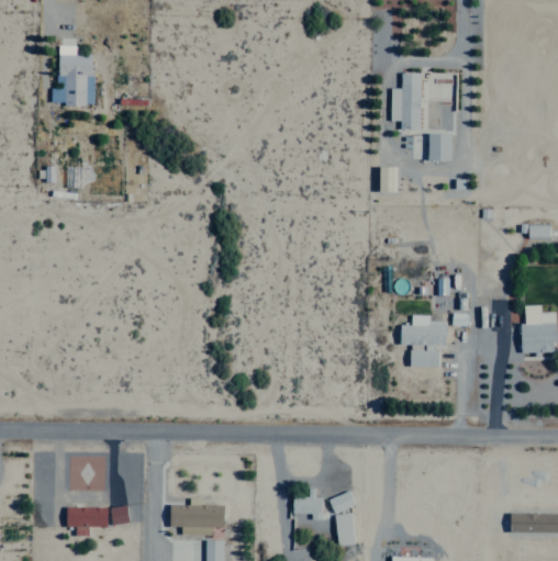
[(93,105),(95,55),(77,54),(77,46),(59,46),(59,87),(53,87),(52,104),(93,105)]
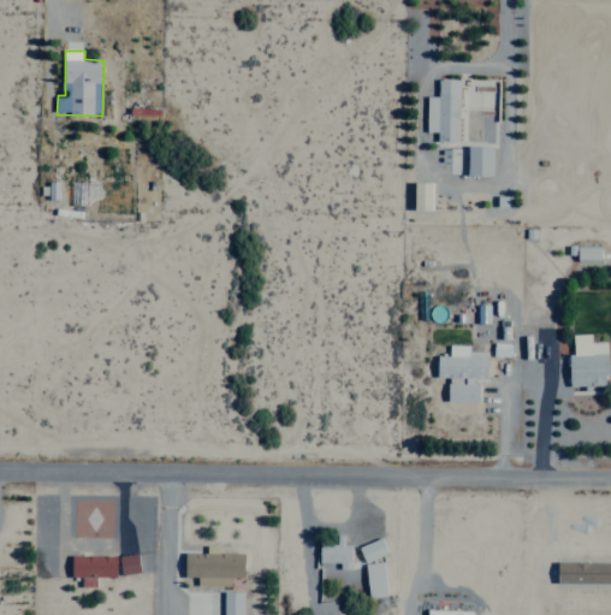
[(462,81),(440,80),(440,96),(429,96),(428,132),(439,132),(439,142),(461,142),(462,81)]
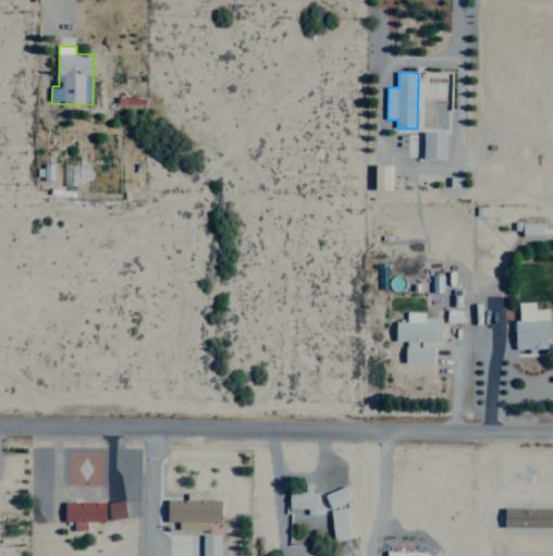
[(449,133),(427,132),(426,159),(447,159),(449,133)]
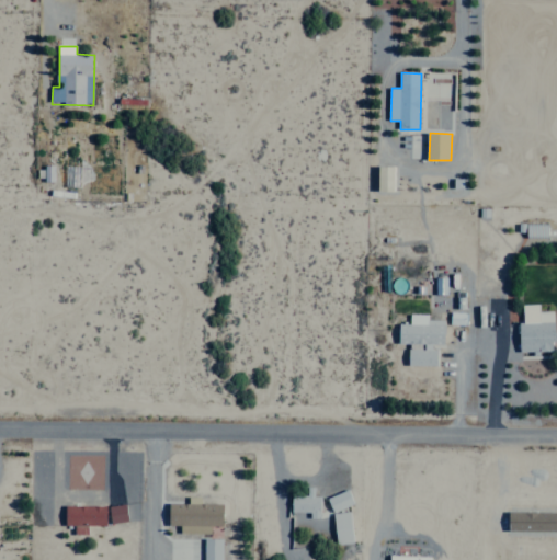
[(448,278),(438,278),(438,295),(448,295),(448,278)]
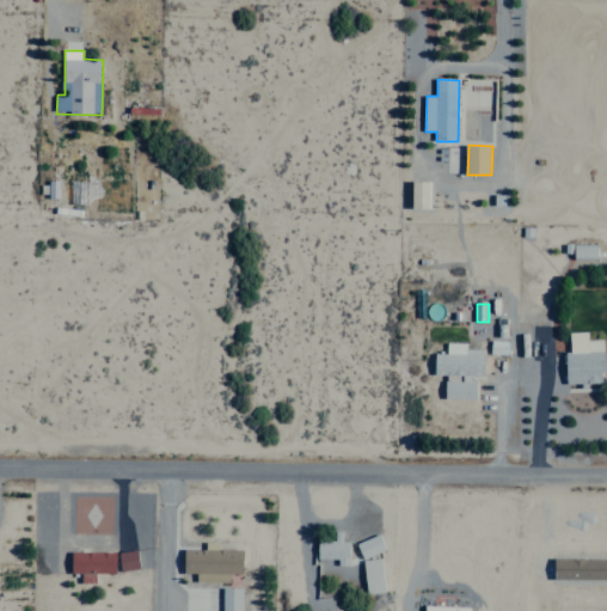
[(571,333),(572,353),(568,353),(569,384),(606,384),(605,340),(590,340),(590,333),(571,333)]
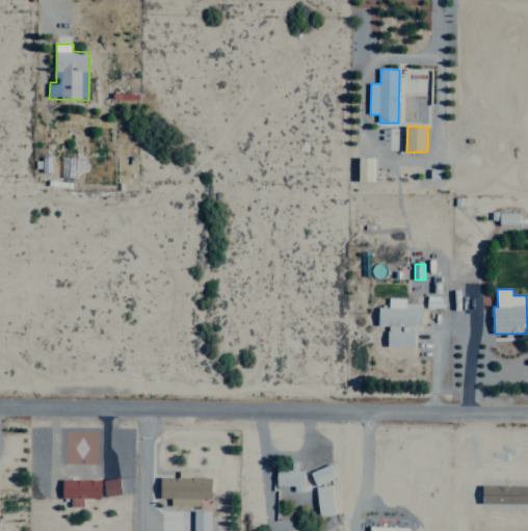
[(416,348),(417,328),(423,328),(424,304),(407,303),(407,298),(391,298),(390,308),(380,308),(379,328),(389,328),(389,347),(416,348)]
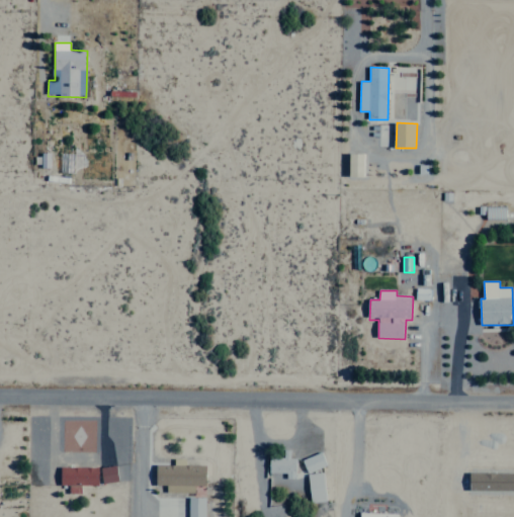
[(285,458),(271,457),(271,474),(288,474),(288,479),(297,480),(297,458),(291,458),(291,451),(285,451),(285,458)]
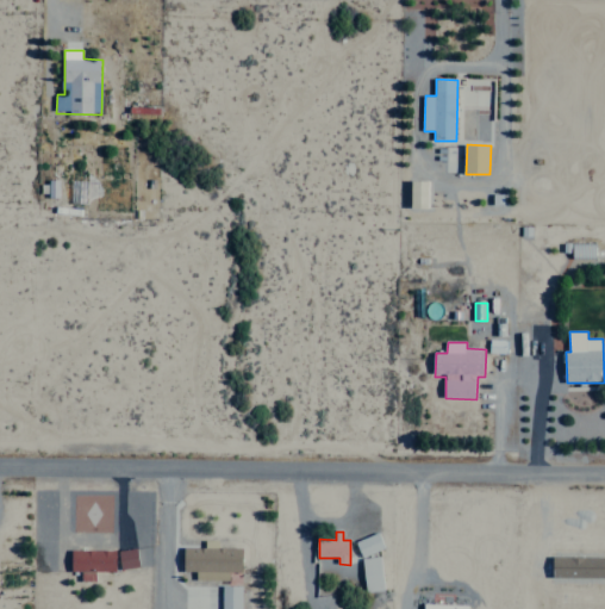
[(359,541),(362,557),(386,551),(381,534),(359,541)]
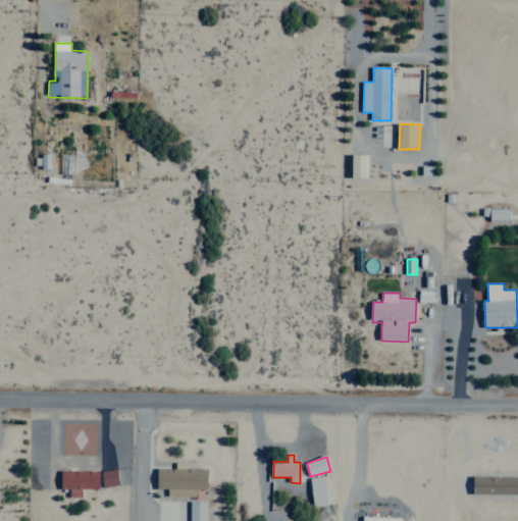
[(159,469),(159,489),(170,489),(170,497),(198,497),(198,489),(209,489),(209,469),(189,469),(189,463),(177,463),(177,469),(159,469)]
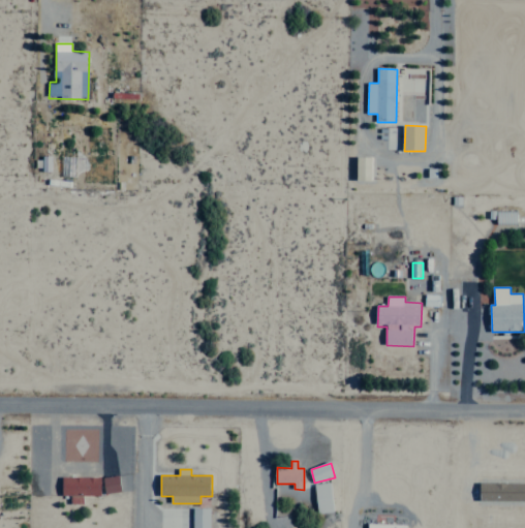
[(122,492),(121,475),(104,477),(106,494),(122,492)]
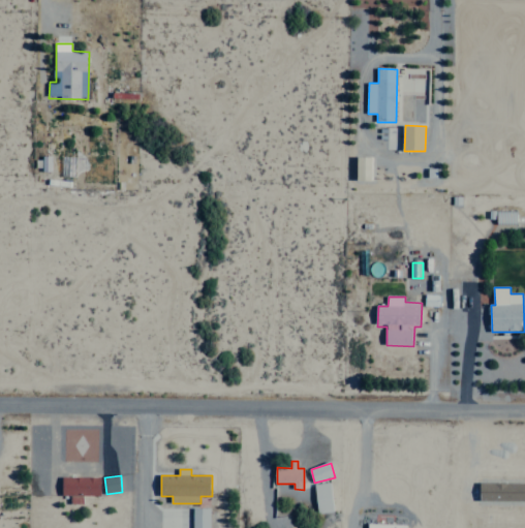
[(63,478),(63,496),(71,496),(71,504),(85,504),(84,496),(101,496),(101,477),(63,478)]
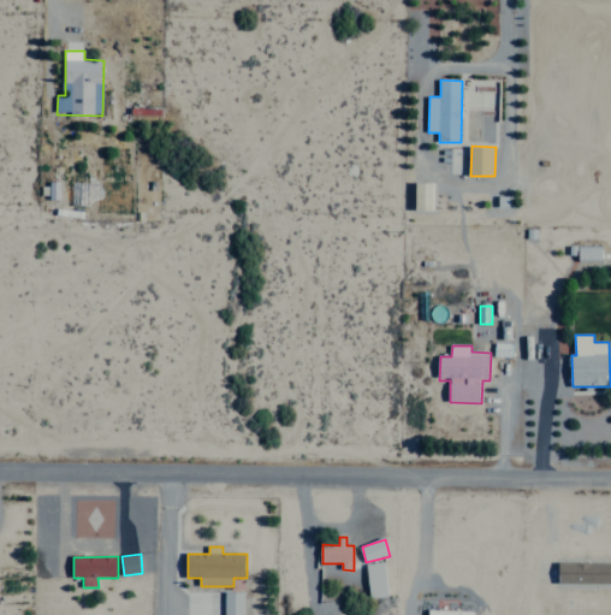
[(369,563),(371,598),(389,597),(387,563),(369,563)]
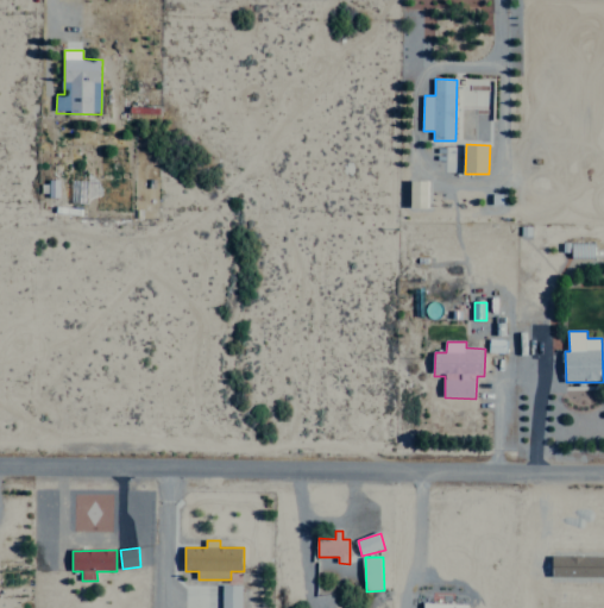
[(243,607),(244,585),(225,585),(224,607),(243,607)]
